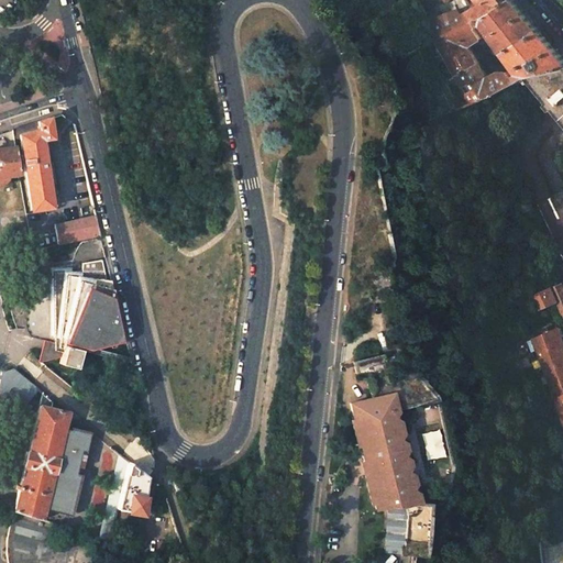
[(511,0),(449,0),(450,1),(451,0),(475,0),(481,6),(474,9),(462,15),(461,9),(453,11),(435,14),(441,37),(457,30),(482,20),(495,6),(498,10),(511,0)]
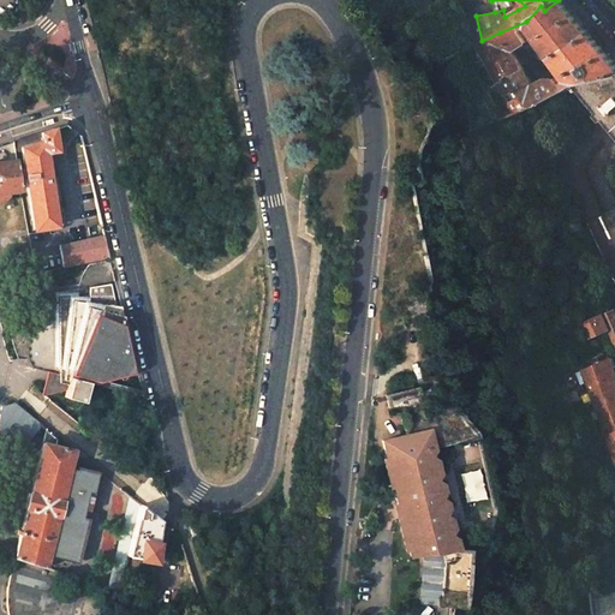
[(592,34),(562,0),(559,0),(544,11),(541,6),(526,22),(530,25),(553,58),(592,35),(592,34)]
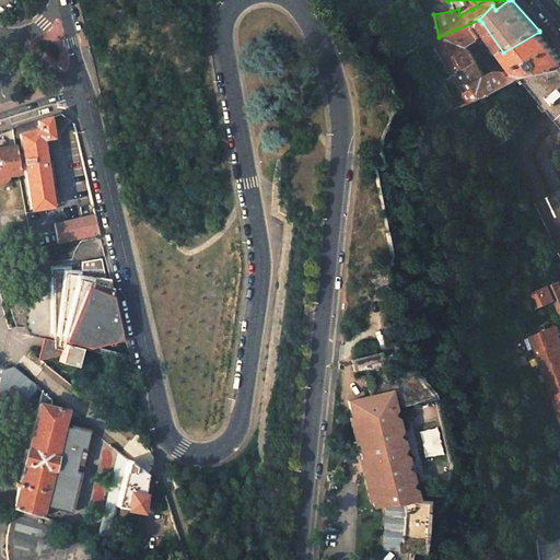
[(451,11),(447,1),(431,3),(433,14),(451,11)]
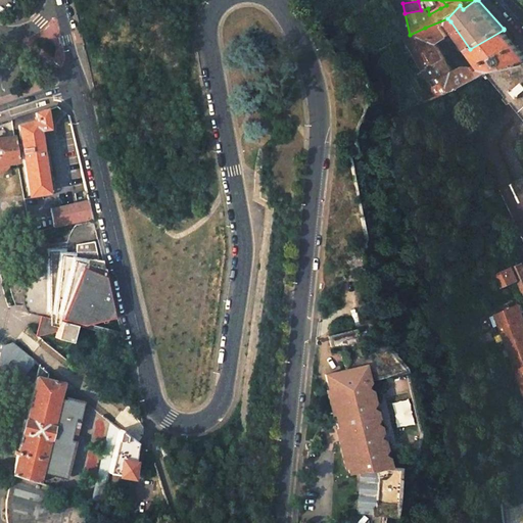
[(450,21),(447,18),(425,28),(410,35),(405,38),(423,67),(443,57),(435,44),(448,35),(442,26),(450,21)]
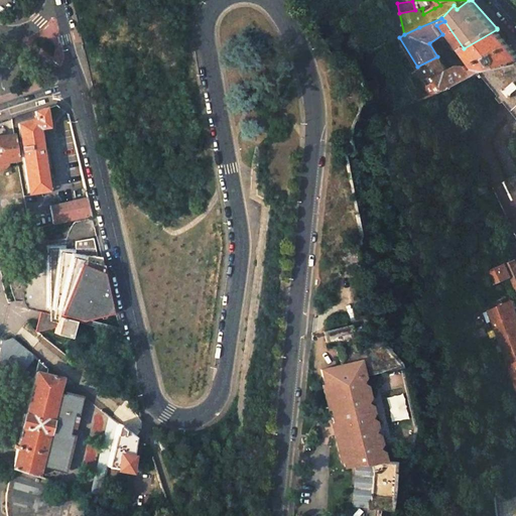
[(489,70),(515,62),(515,50),(497,29),(464,48),(471,57),(478,68),(481,73),(483,72),(489,70)]
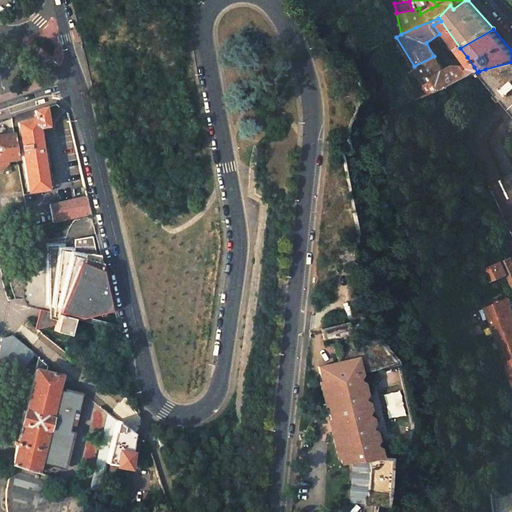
[(455,65),(442,72),(441,69),(434,56),(414,66),(422,78),(423,80),(431,93),(442,89),(442,90),(450,86),(450,85),(476,72),(477,72),(474,67),(467,71),(462,66),(455,65)]
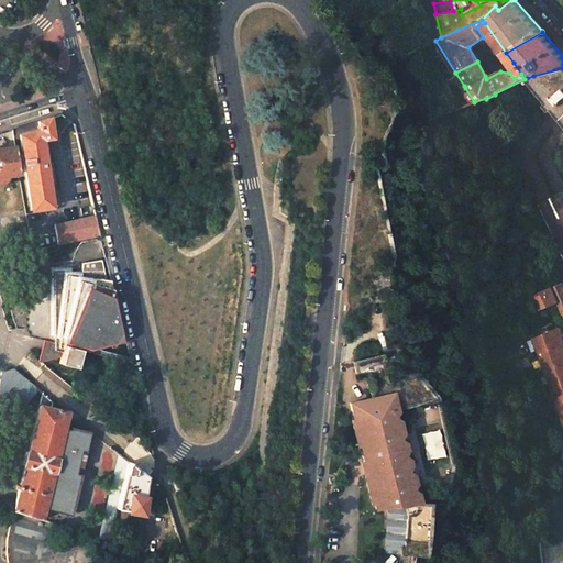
[(562,68),(533,76),(554,101),(552,103),(555,107),(556,109),(560,107),(562,110),(562,68)]
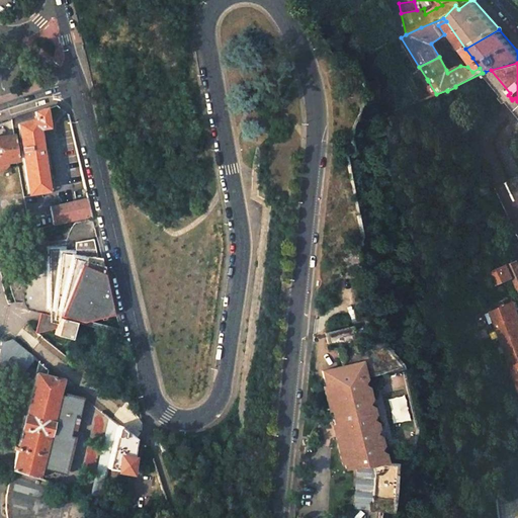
[(48,126),(46,108),(16,117),(17,124),(27,189),(28,193),(49,190),(38,127),(48,126)]
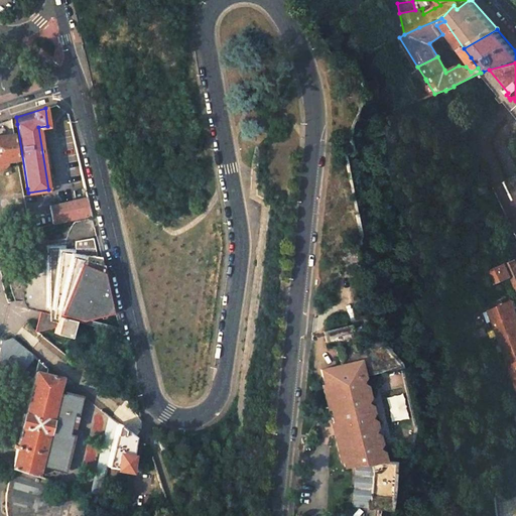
[(12,126),(11,119),(0,121),(0,133),(12,129),(12,126)]
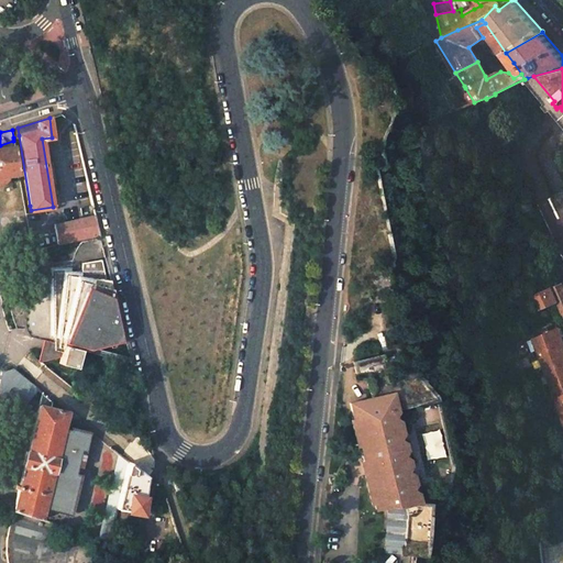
[(0,176),(19,174),(13,141),(0,145),(0,176)]
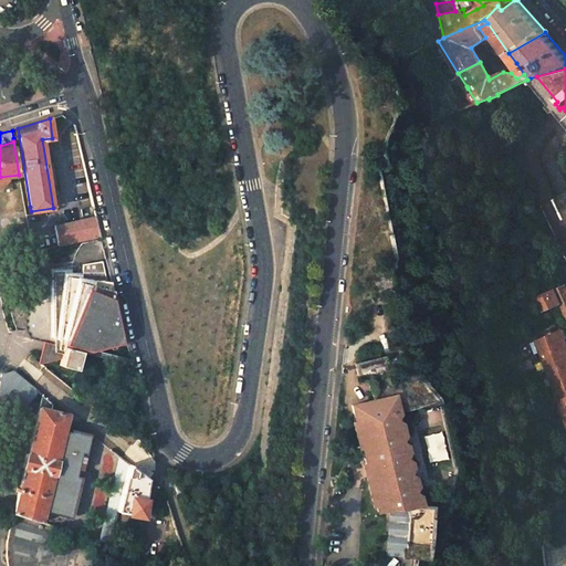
[(0,188),(11,185),(10,178),(0,179),(0,188)]
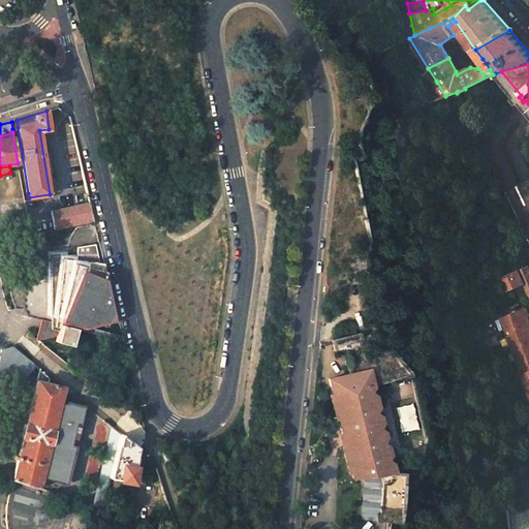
[(528,180),(519,185),(505,191),(528,240),(528,180)]
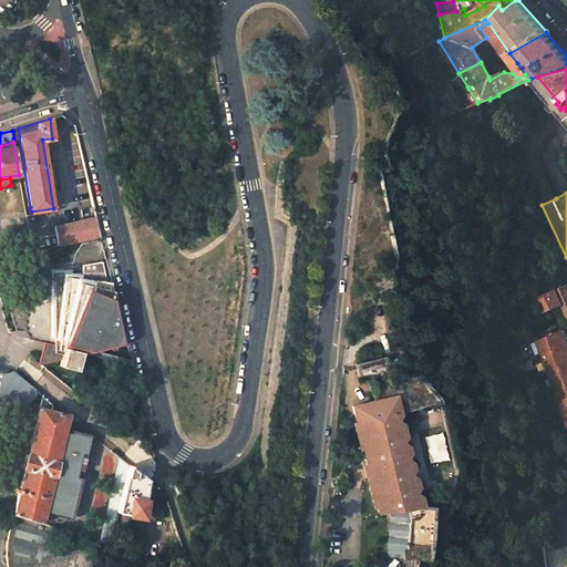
[(96,216),(54,226),(58,246),(102,237),(100,227),(96,216)]
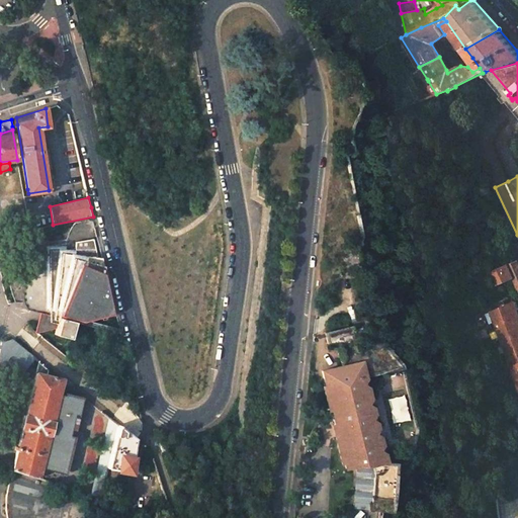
[(75,249),(48,249),(49,272),(39,273),(33,276),(29,279),(25,284),(23,289),(23,294),(23,299),(24,301),(25,307),(28,309),(39,313),(50,316),(51,322),(57,324),(56,329),(54,334),(69,338),(74,321),(79,322),(87,320),(115,313),(102,257),(98,257),(94,239),(75,242),(75,249)]
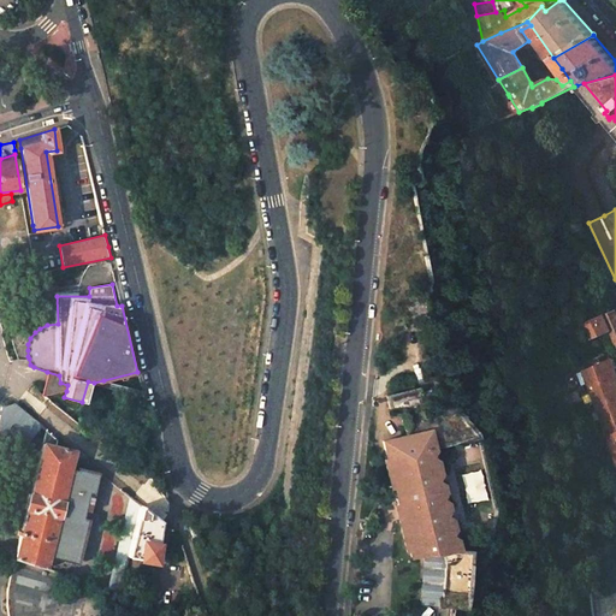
[(57,292),(40,296),(47,325),(58,324),(57,296),(57,292)]
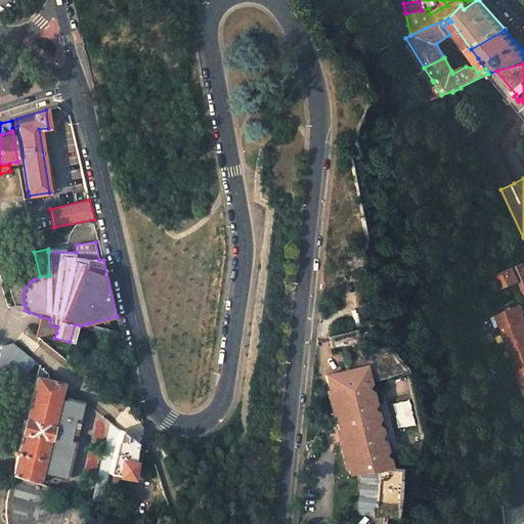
[(523,262),(513,267),(518,277),(523,290),(523,262)]
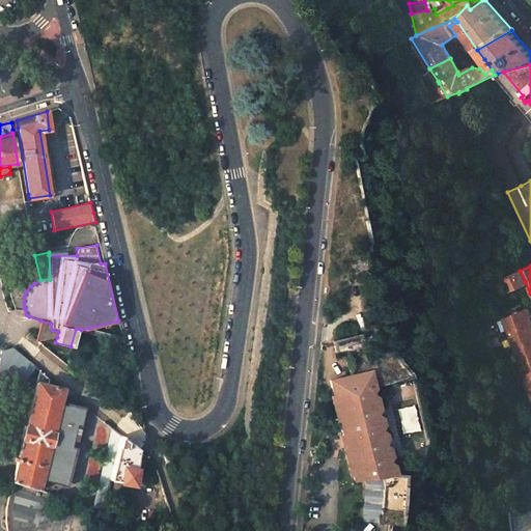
[(525,281),(520,271),(502,278),(506,289),(525,281)]
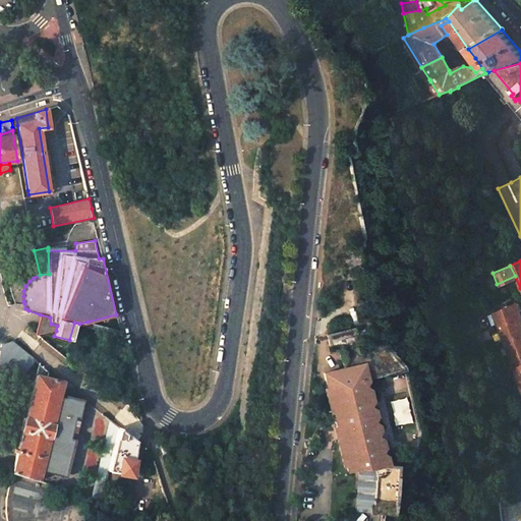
[(520,315),(516,304),(494,312),(520,385),(520,315)]
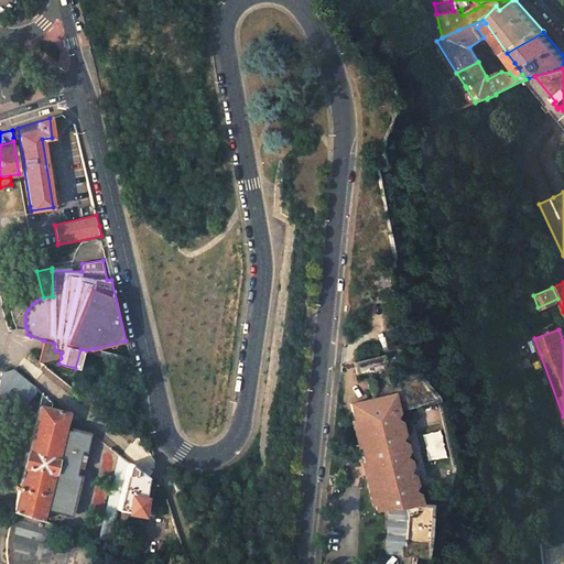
[(39,360),(41,362),(61,358),(62,353),(55,350),(54,344),(43,340),(41,351),(39,360)]
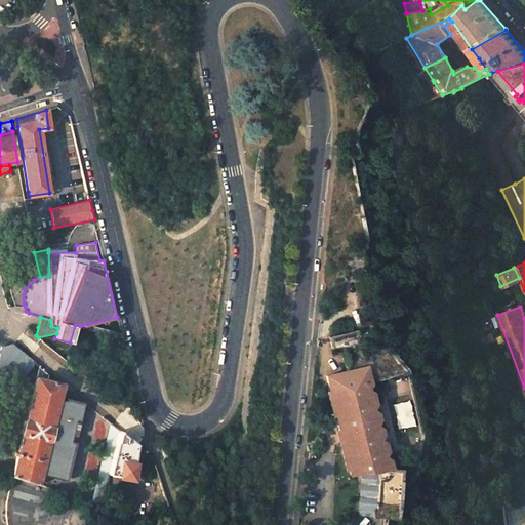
[(88,324),(80,326),(122,337),(121,335),(121,333),(88,324)]
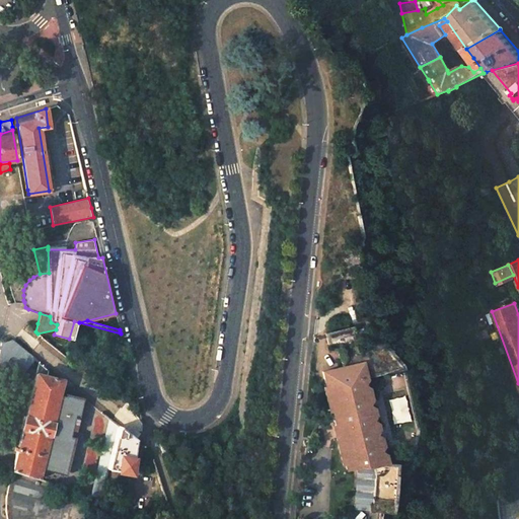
[(0,372),(20,377),(34,358),(11,340),(1,343),(0,348),(0,372)]
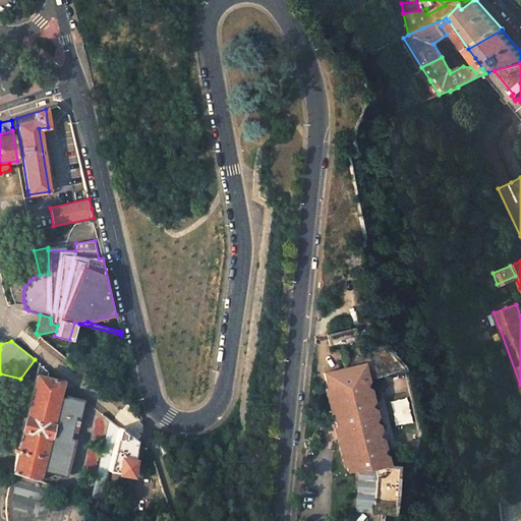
[(327,386),(333,410),(329,411),(327,412),(329,421),(332,420),(335,419),(342,418),(346,437),(340,439),(345,464),(347,470),(358,467),(367,468),(388,463),(364,362),(324,371),(327,386)]
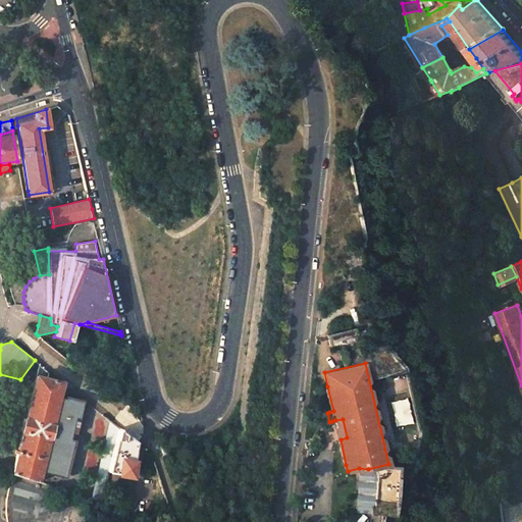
[(14,467),(0,462),(0,468),(12,473),(39,481),(41,471),(62,476),(66,457),(72,449),(73,438),(77,417),(81,406),(72,400),(59,397),(62,382),(39,364),(14,467)]
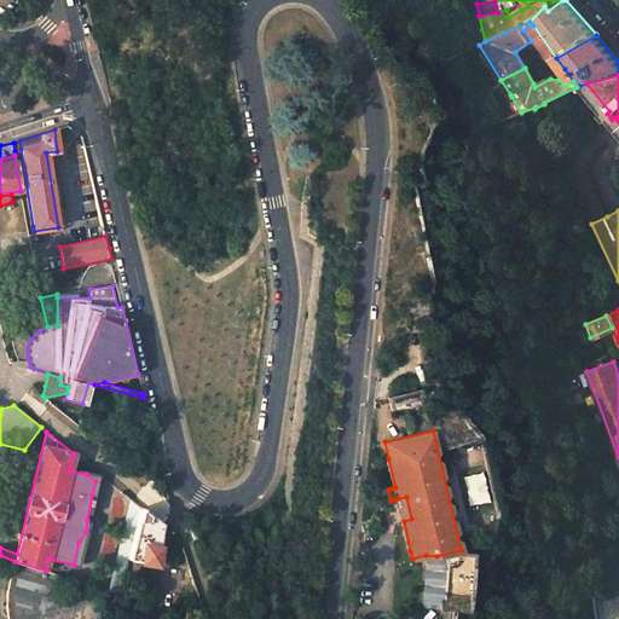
[(388,458),(385,460),(391,489),(395,487),(388,458)]
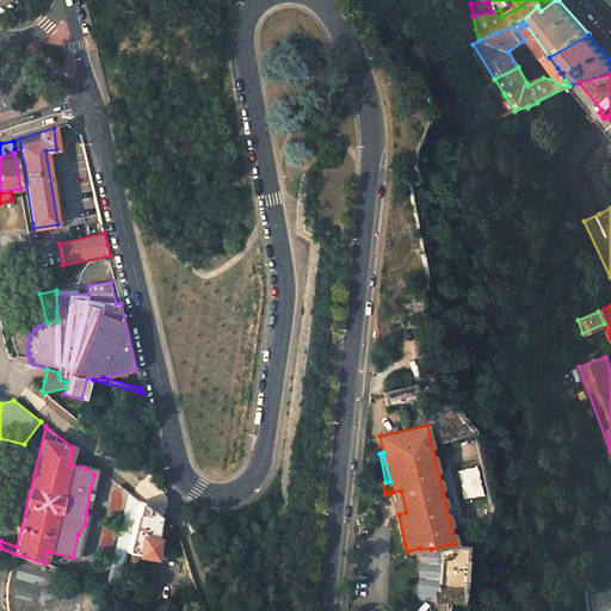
[(393,492),(399,514),(406,512),(401,491),(393,492)]
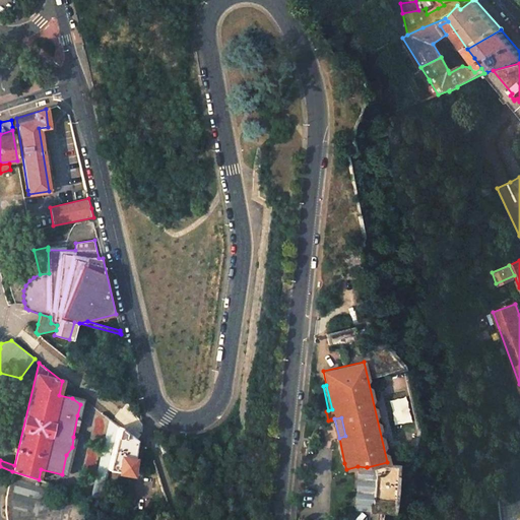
[(108,469),(117,429),(120,427),(111,418),(92,498),(101,501),(108,469)]
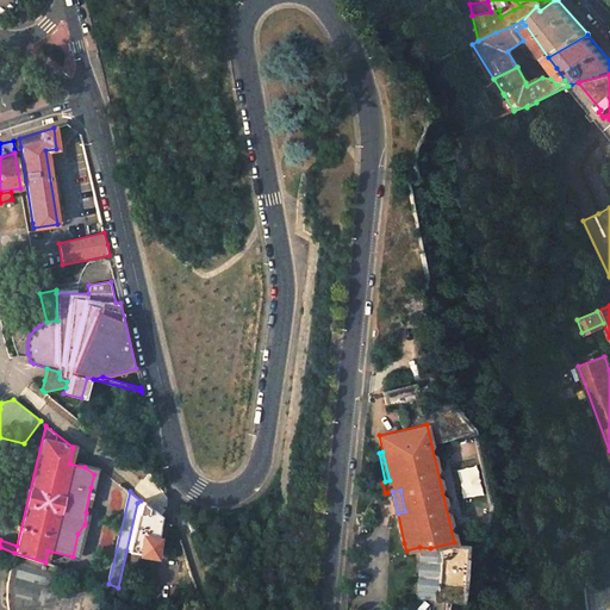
[(398,514),(392,491),(388,492),(399,545),(404,543),(398,514)]
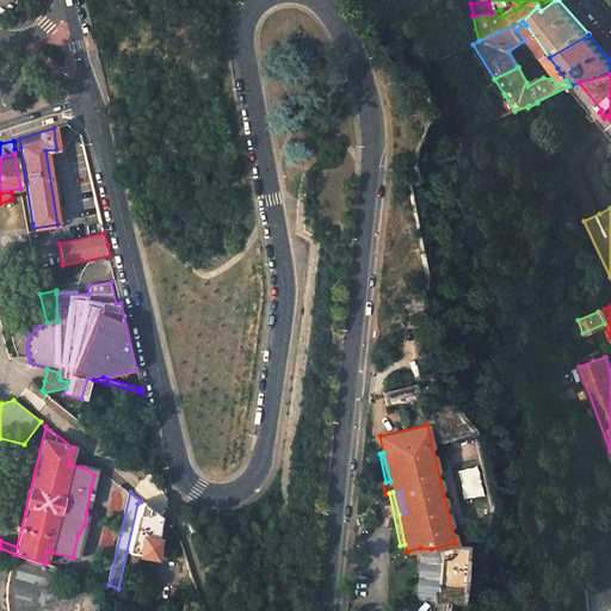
[(160,522),(160,517),(141,501),(137,504),(127,551),(154,556),(160,522)]
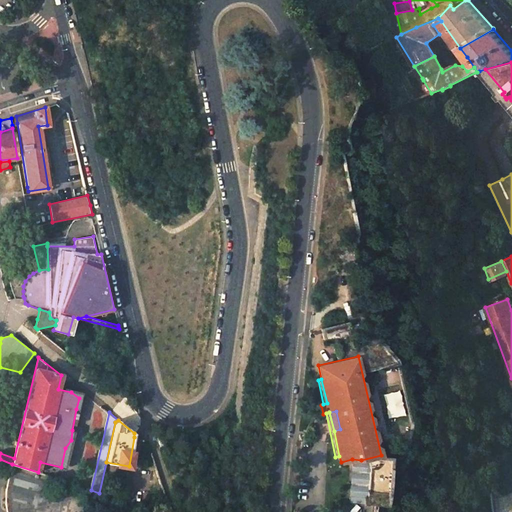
[(94,511),(99,493),(91,490),(59,480),(38,472),(12,464),(7,486),(6,495),(6,505),(7,511),(94,511)]
